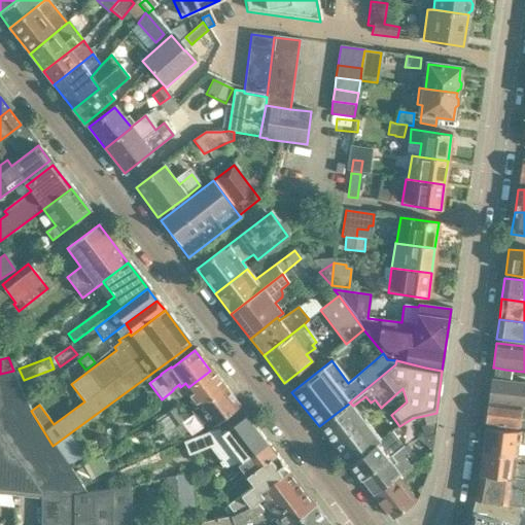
[(85,494),(53,446),(31,411),(18,383),(13,371),(0,374),(0,494),(10,495),(41,498),(41,524),(129,524),(130,487),(85,494)]
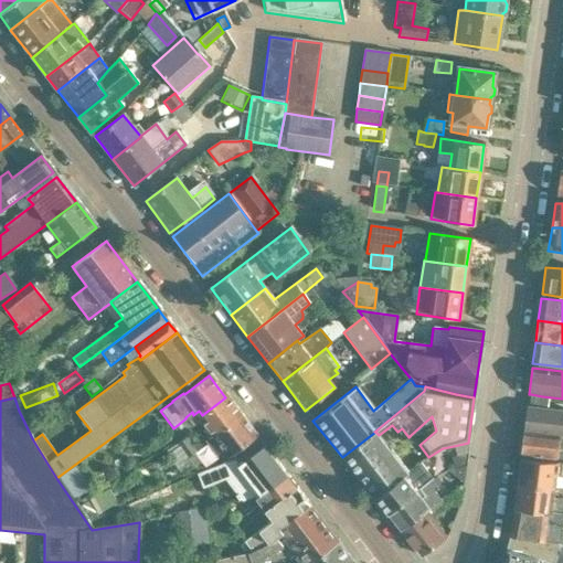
[(212,436),(240,416),(225,397),(202,415),(199,411),(193,415),(192,412),(186,417),(186,418),(192,426),(201,421),(212,436)]
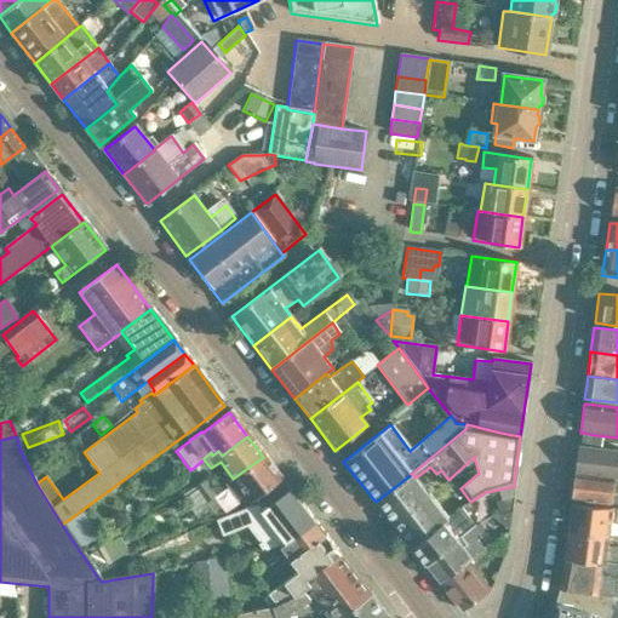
[(617,451),(578,446),(574,476),(617,481),(617,451)]
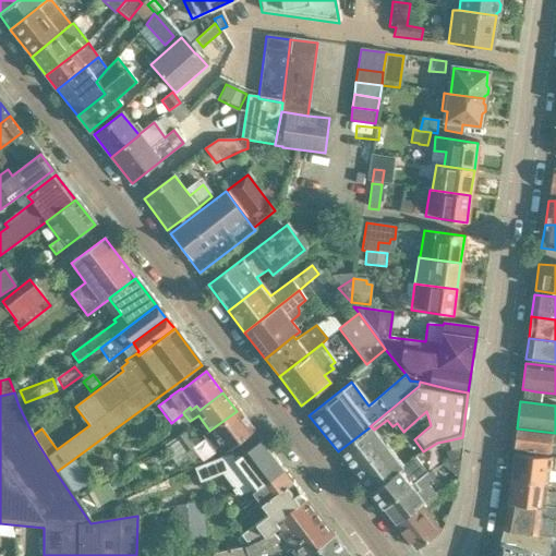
[(226,452),(253,432),(237,411),(209,431),(210,432),(203,436),(213,450),(220,445),(226,452)]
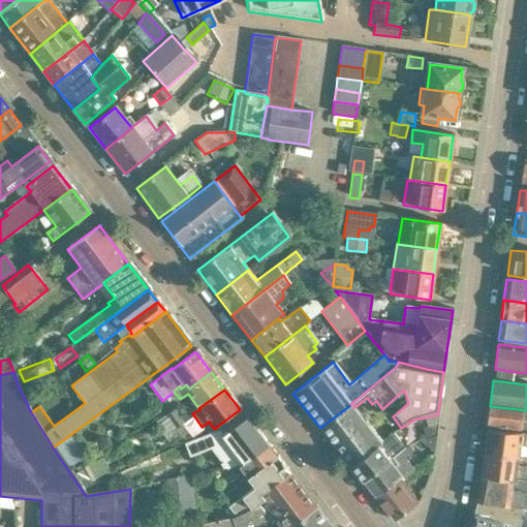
[(336,448),(367,424),(354,407),(351,404),(320,428),(336,448)]
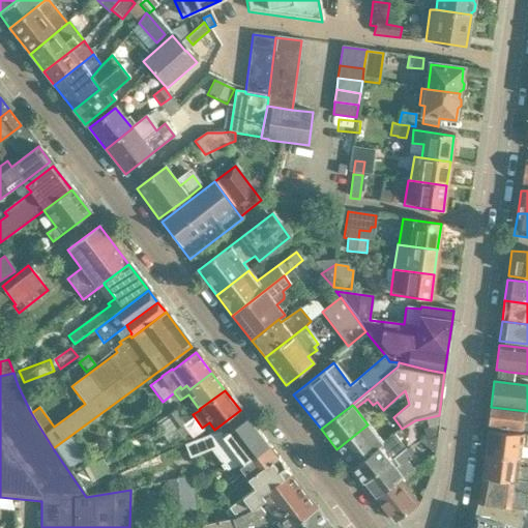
[(527,411),(491,407),(489,427),(527,431),(527,411)]
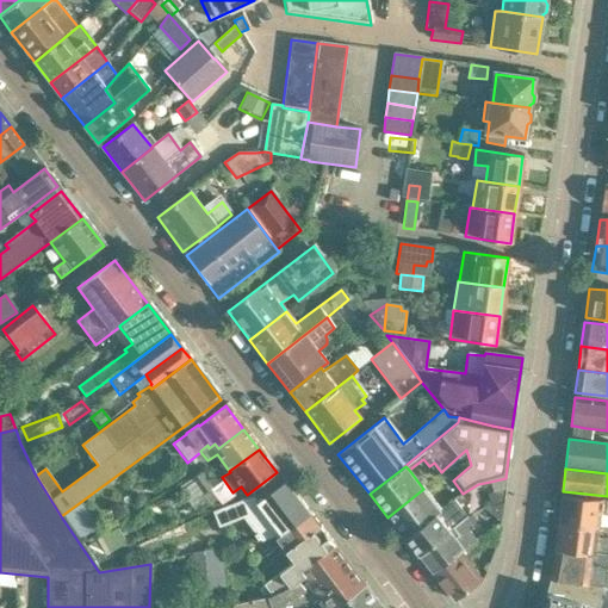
[(171,484),(184,476),(178,470),(166,478),(171,484)]
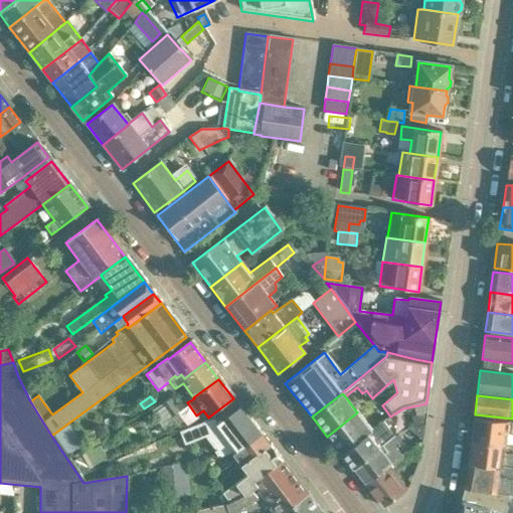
[(151,412),(161,424),(180,412),(170,398),(151,412)]
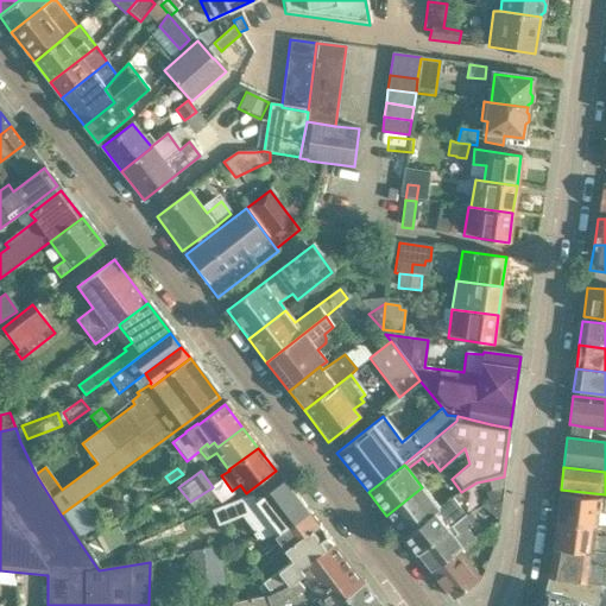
[(284,481),(283,481),(256,503),(279,535),(278,535),(279,536),(309,513),(284,481)]
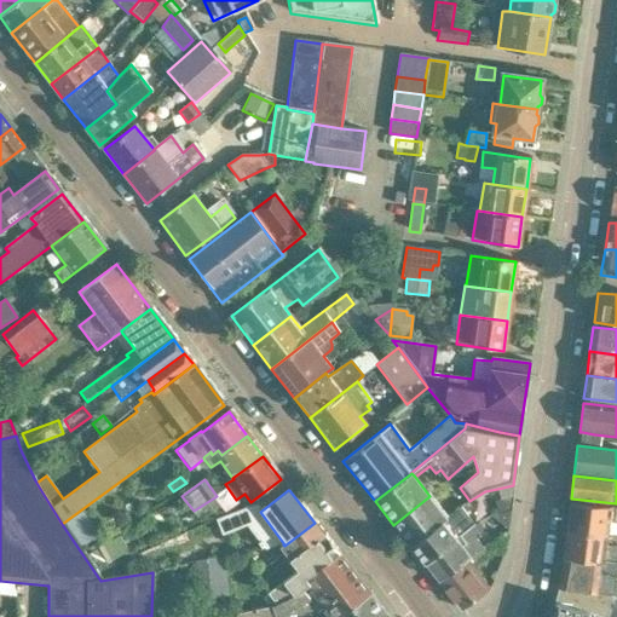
[(447,518),(430,496),(393,525),(410,547),(447,518)]
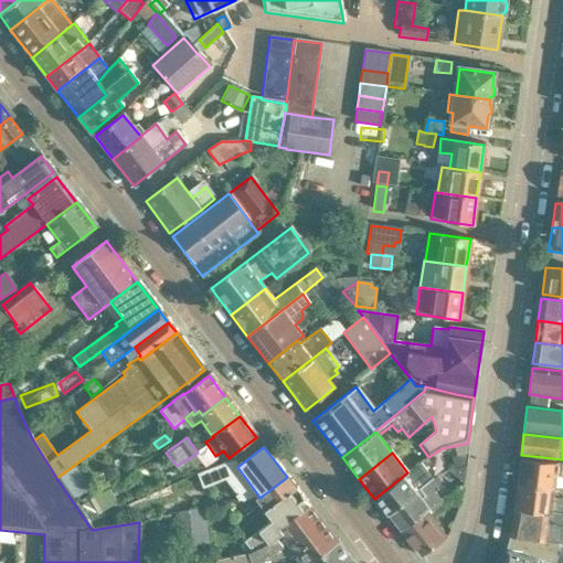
[(466,454),(452,458),(455,470),(465,467),(466,454)]
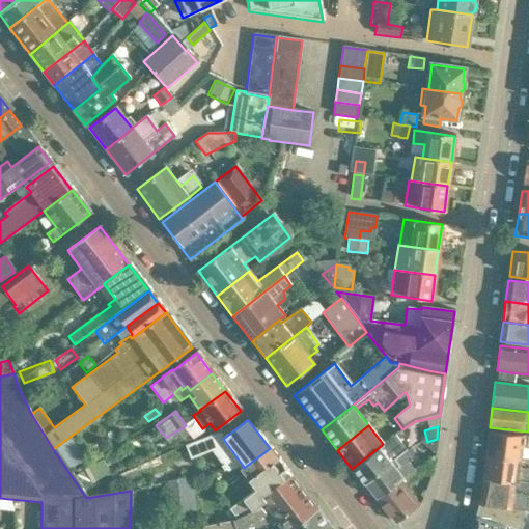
[(528,448),(528,436),(489,432),(485,458),(521,463),(522,448),(528,448)]
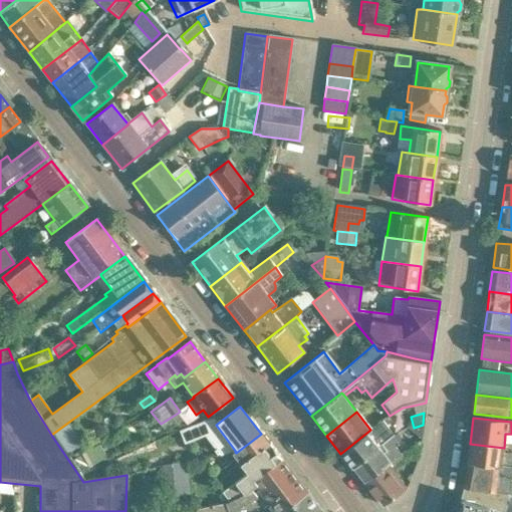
[(210,419),(181,431),(185,444),(200,439),(200,438),(215,433),(210,419)]
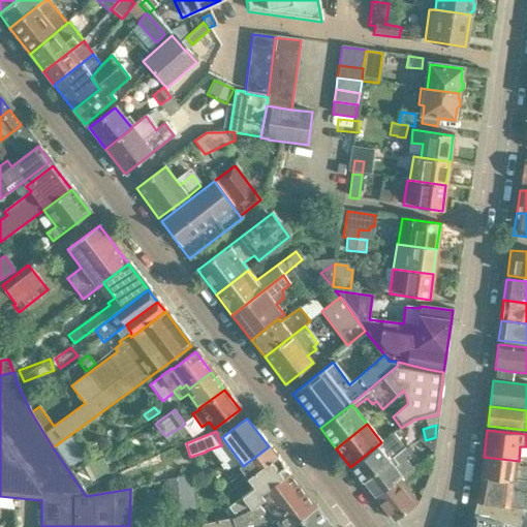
[(362,482),(404,448),(393,434),(381,442),(350,467),(362,482)]
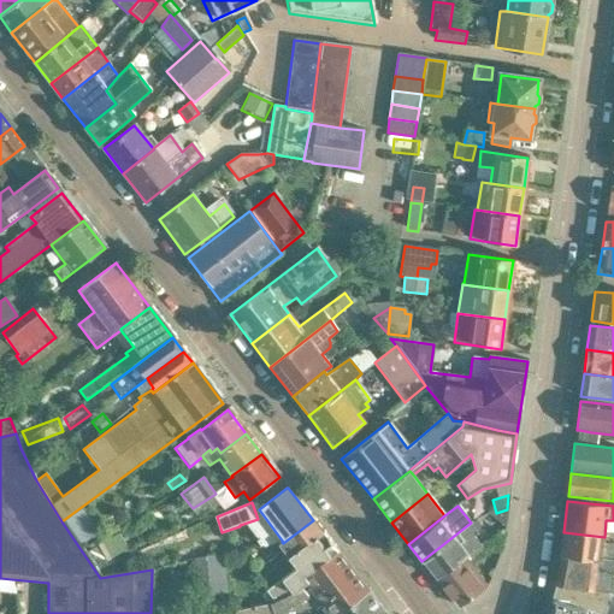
[(505,526),(507,509),(496,513),(489,514),(505,526)]
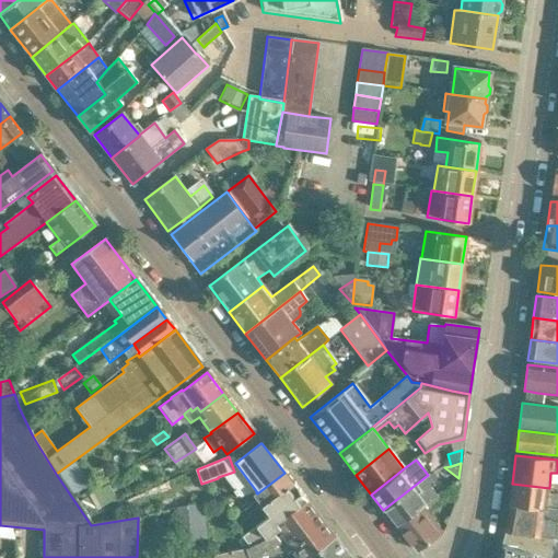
[(263,507),(293,485),(285,473),(257,493),(256,492),(254,495),(258,501),(233,518),(236,524),(262,507),(263,507)]
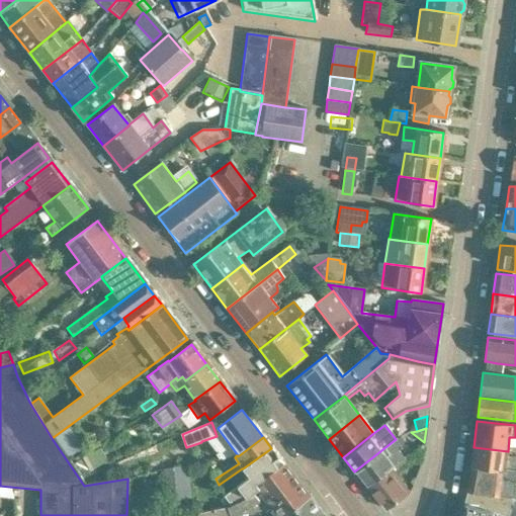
[(366,488),(403,458),(396,448),(404,442),(400,437),(397,439),(396,439),(354,471),(366,488)]
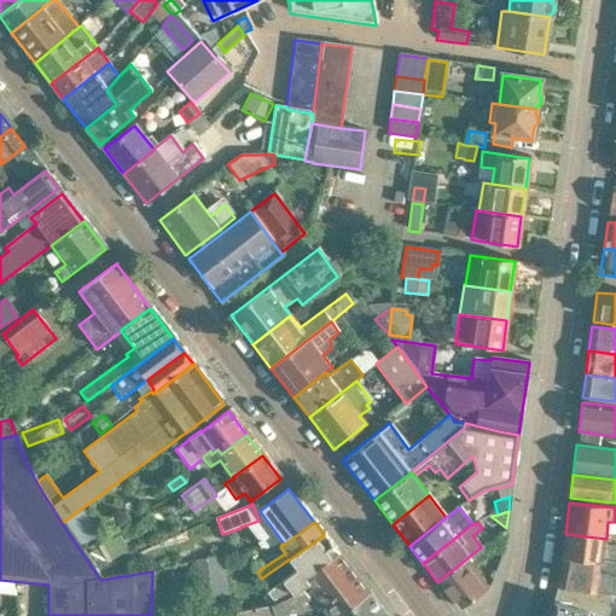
[(615,546),(605,546),(606,539),(565,534),(562,559),(598,564),(615,565),(615,546)]
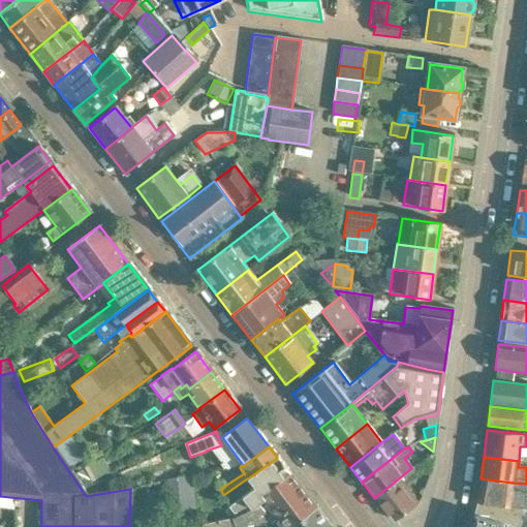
[(258,505),(262,501),(259,496),(289,473),(277,458),(248,478),(254,488),(228,507),(237,518),(258,505)]
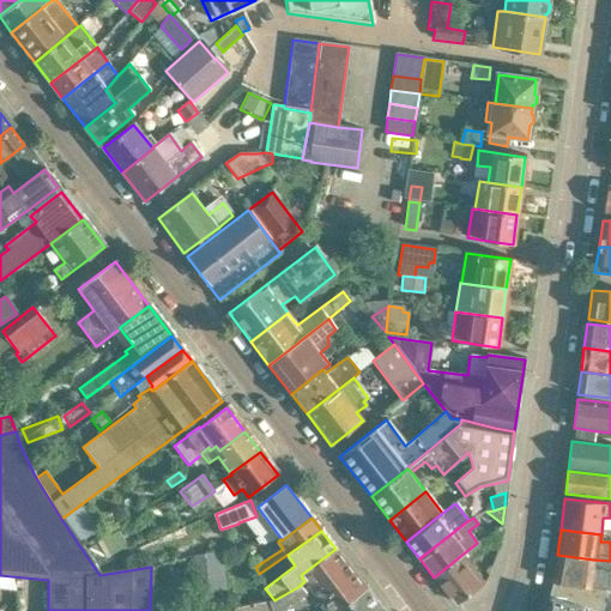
[(484,584),(466,561),(482,549),(477,543),(434,578),(455,605),(484,584)]
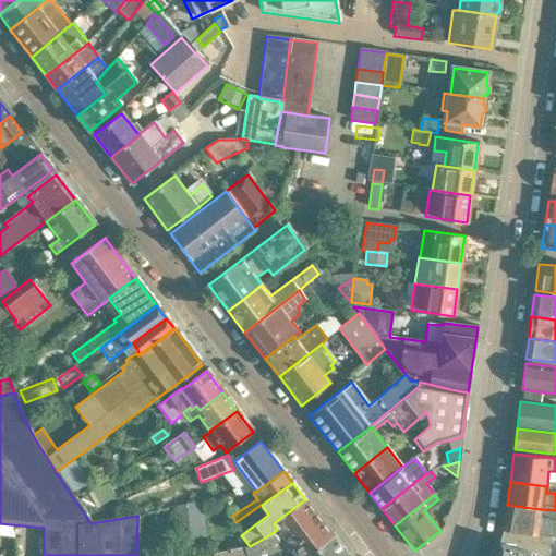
[(309,555),(334,536),(305,499),(274,523),(277,529),(278,528),(299,555),(309,555)]
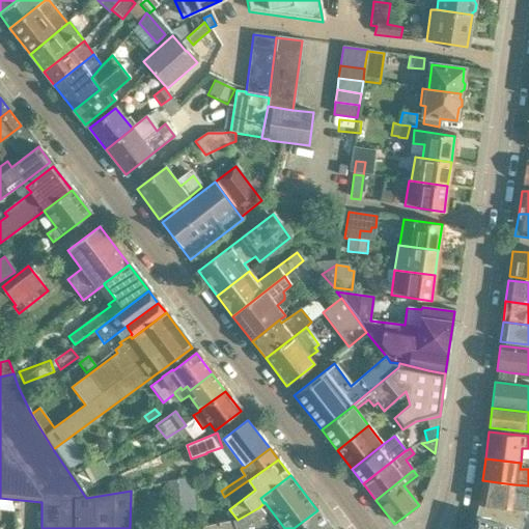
[(191,478),(177,480),(182,513),(194,511),(191,478)]
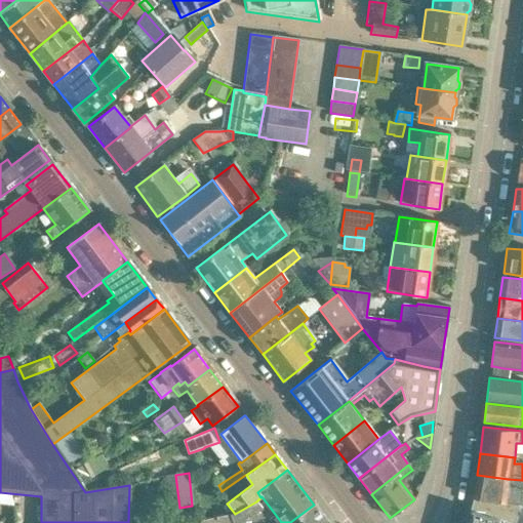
[(180,522),(179,508),(175,475),(165,477),(169,522),(180,522)]
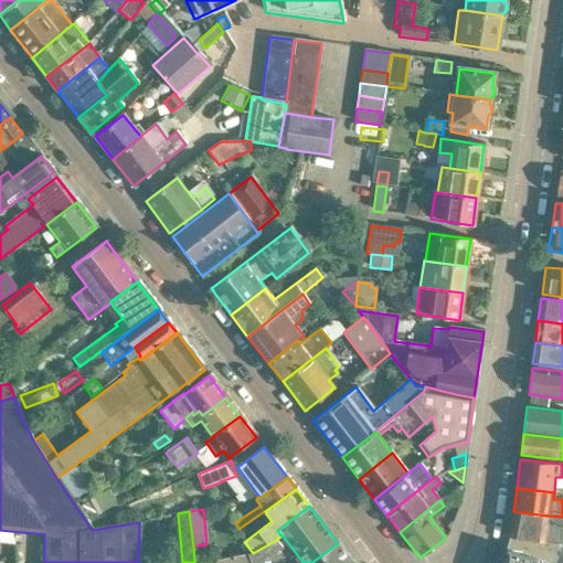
[(562,517),(546,516),(513,511),(513,512),(508,538),(541,542),(549,543),(562,545),(562,517)]
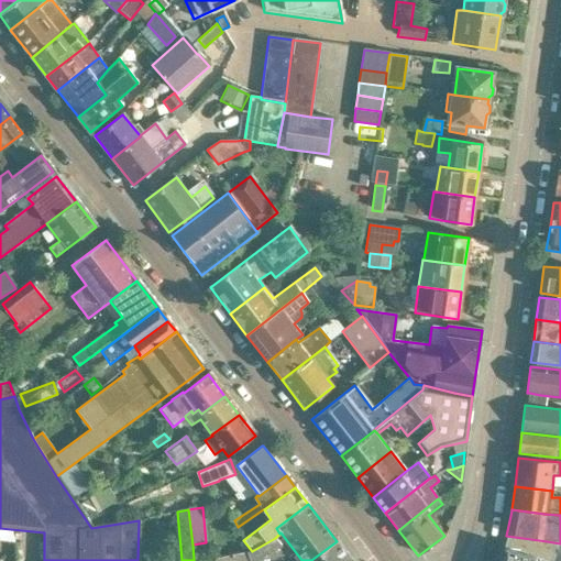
[(0,539),(14,542),(11,529),(0,528),(0,539)]
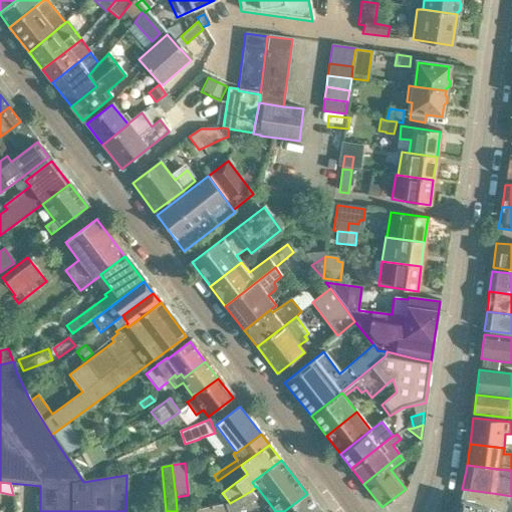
[(511,511),(511,496),(499,494),(492,493),(462,489),(458,500),(486,508),(487,511),(511,511)]
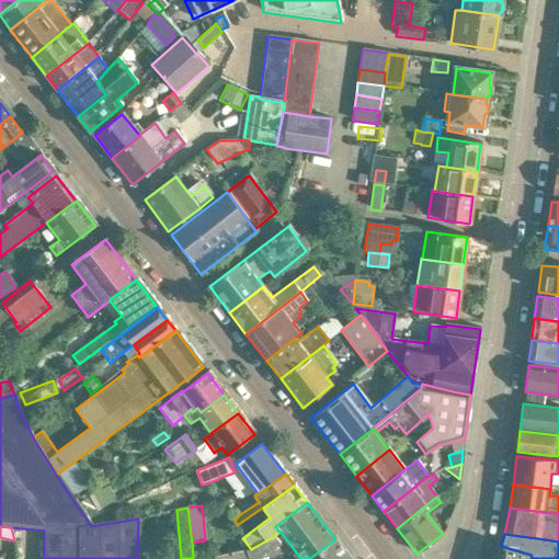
[(261,558),(281,544),(274,536),(251,549),(215,557),(215,558),(261,558)]
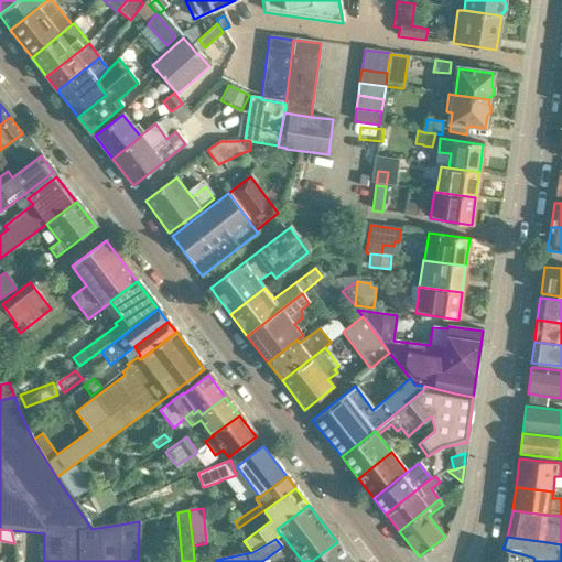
[(352,561),(337,542),(312,561),(352,561)]
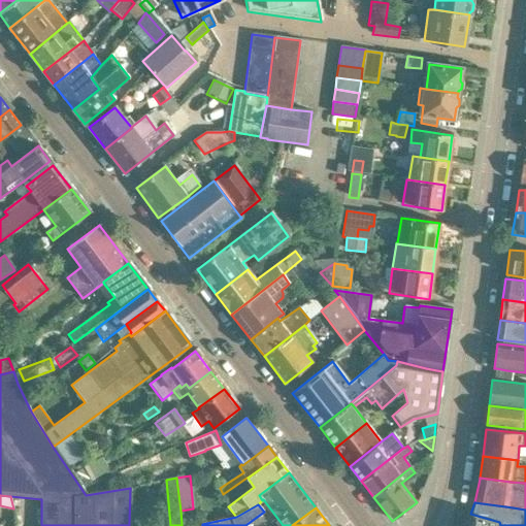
[(500,525),(499,522),(470,514),(467,525),(500,525)]
